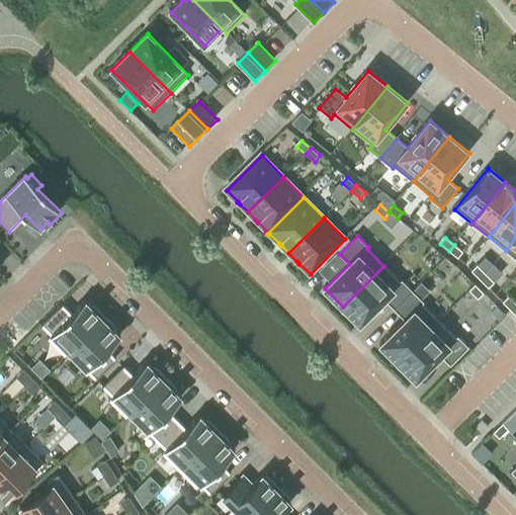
[(515,238),(506,251),(515,258),(515,238)]
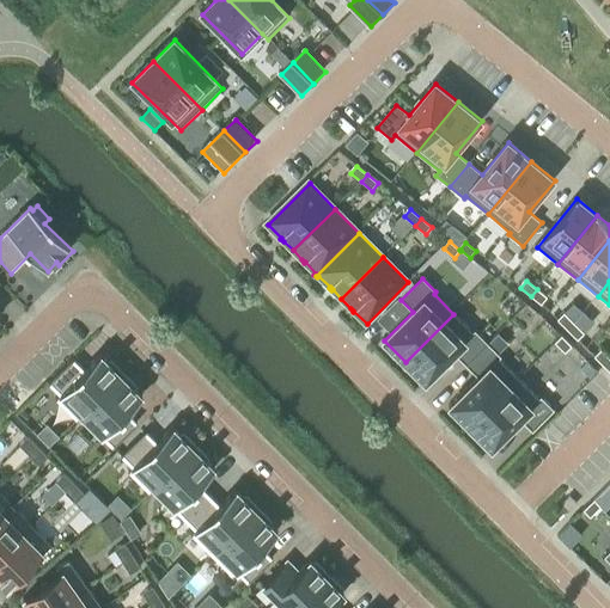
[(537,289),(531,296),(542,306),(548,299),(537,289)]
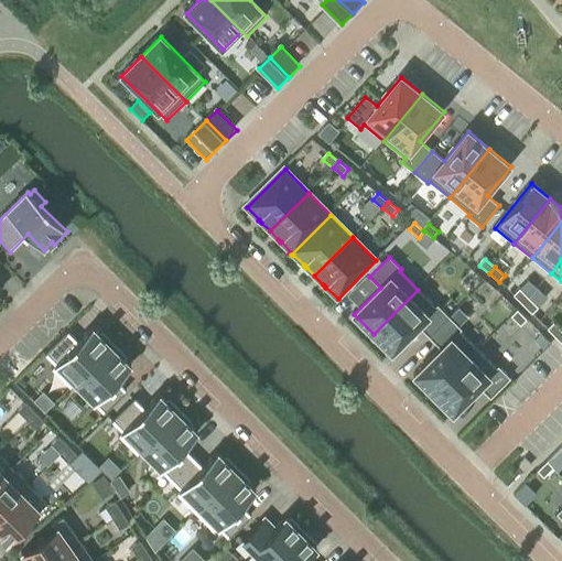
[(419,327),(431,338),(451,319),(439,306),(436,308),(418,290),(374,334),(392,354),(419,327)]
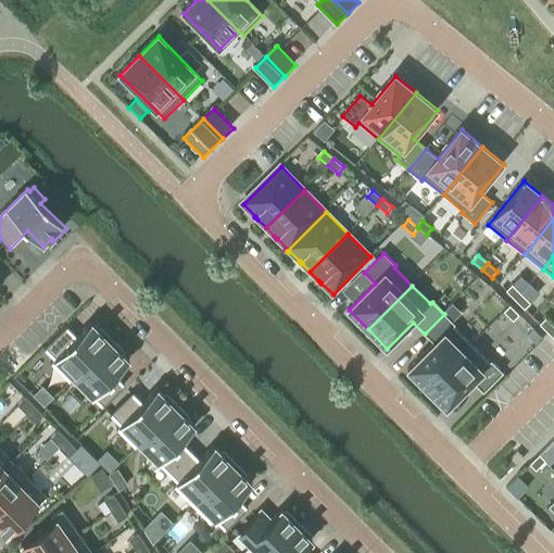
[(516,301),(523,294),(513,286),(507,291),(516,301)]
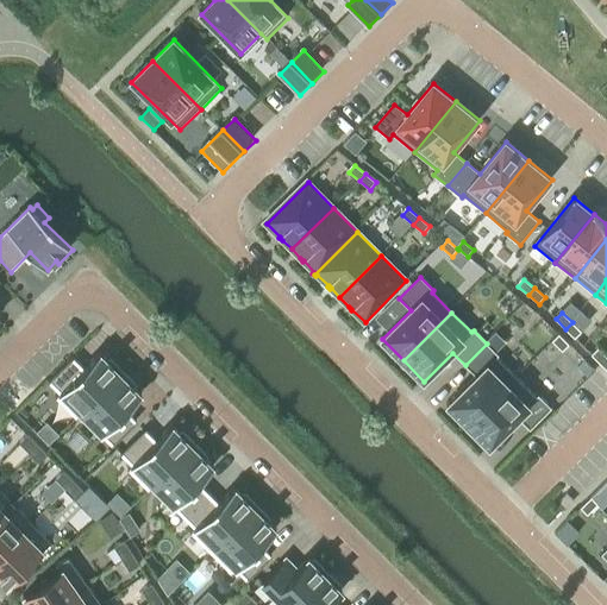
[(582,333),(573,322),(565,329),(576,339),(582,333)]
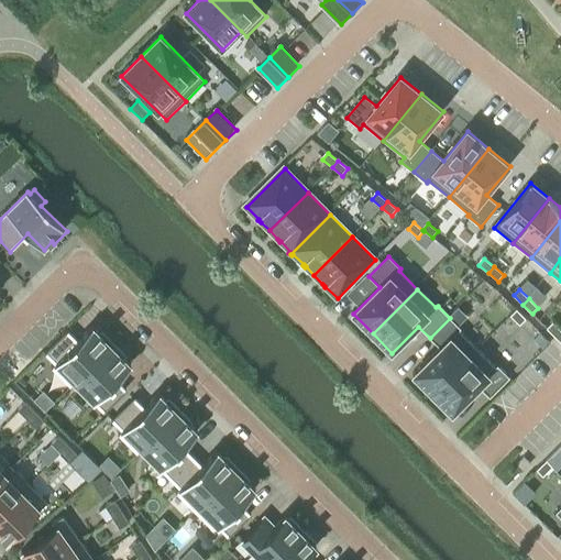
[(527,320),(517,310),(512,317),(520,326),(527,320)]
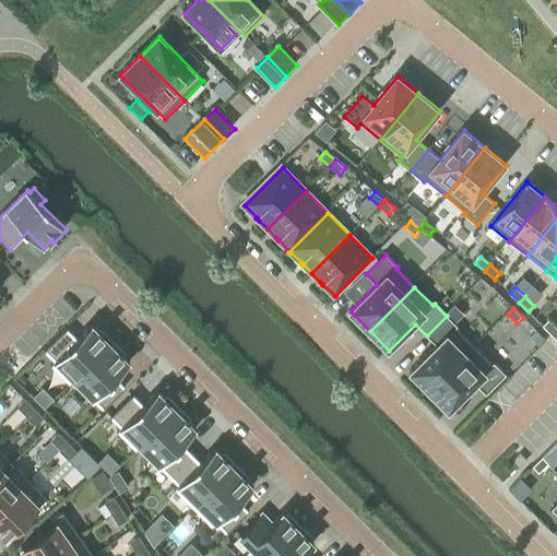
[(459,327),(447,316),(427,335),(437,345),(411,373),(430,392),(475,347),(457,329),(459,327)]
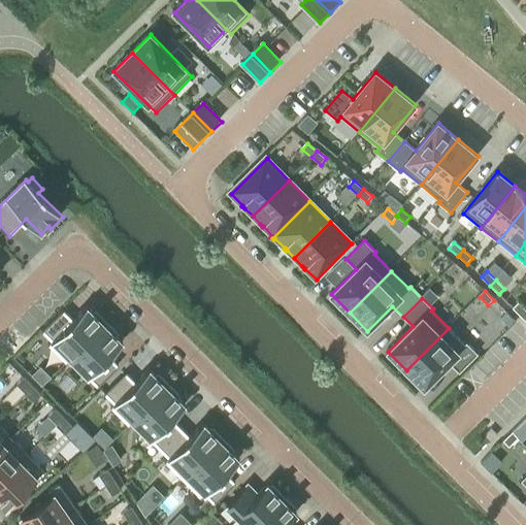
[(522,318),(525,314),(525,309),(519,303),(514,308),(522,318)]
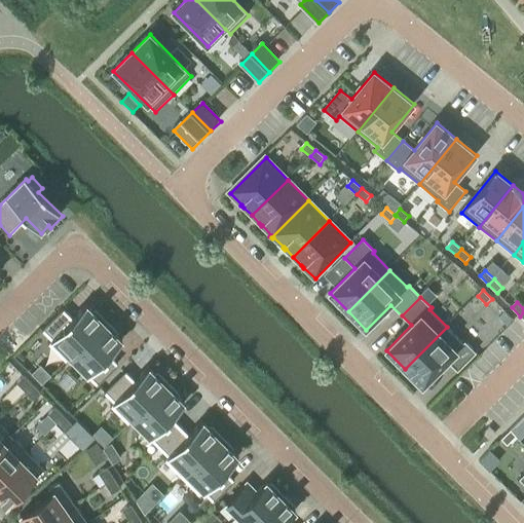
[(71,359),(108,322),(96,309),(94,311),(87,305),(73,320),(64,309),(43,330),(52,340),(49,343),(68,363),(71,359)]
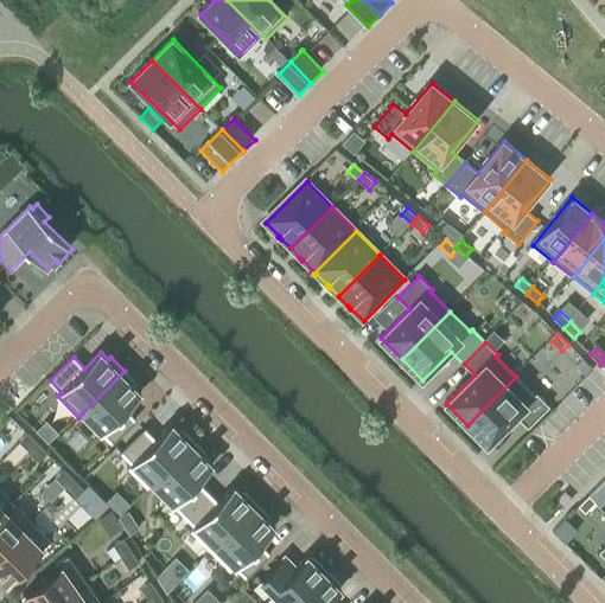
[(125,371),(82,414),(103,435),(103,434),(114,444),(137,422),(126,411),(144,393),(135,386),(138,384),(125,371)]
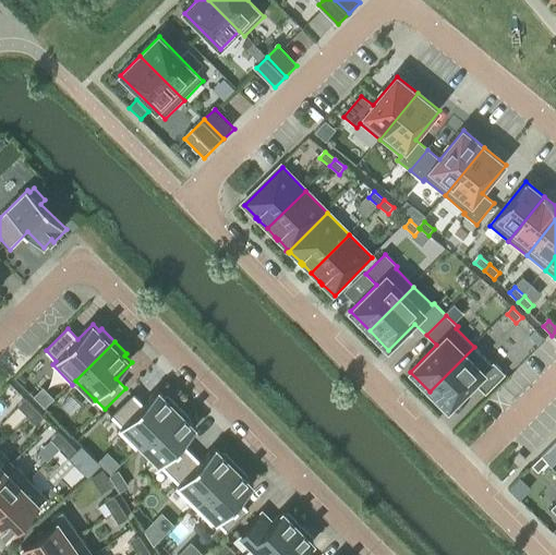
[(494,363),(492,365),(474,347),(430,391),(448,410),(475,384),(486,395),(506,375),(494,363)]
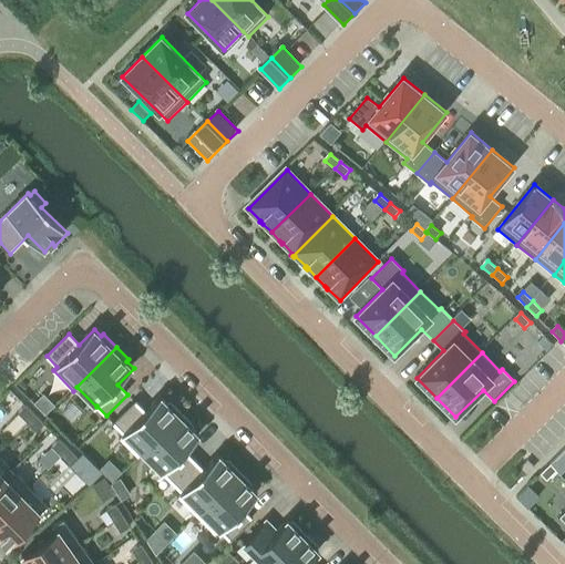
[(144,453),(184,414),(171,401),(168,403),(162,396),(146,412),(135,401),(113,423),(124,434),(121,438),(141,458),(144,453)]
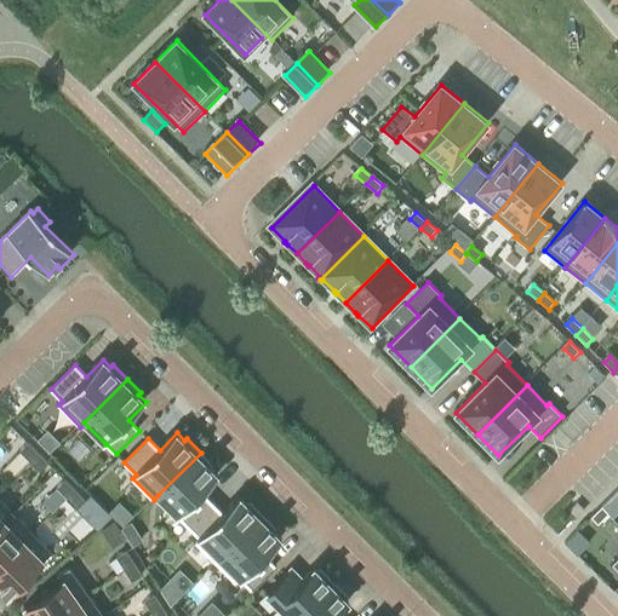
[(40,455),(29,444),(21,453),(30,464),(40,455)]
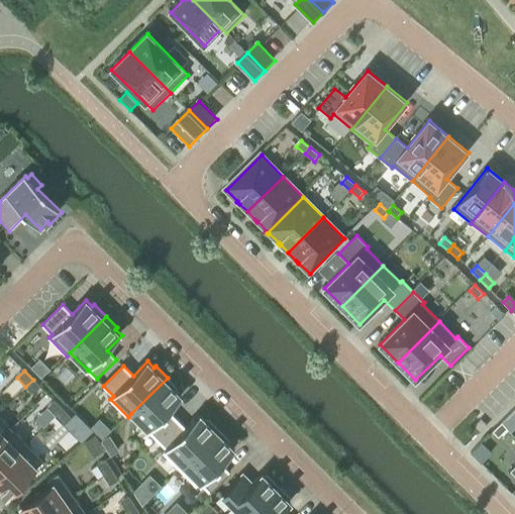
[(158,439),(177,420),(169,412),(183,397),(176,391),(178,389),(168,378),(131,413),(158,439)]
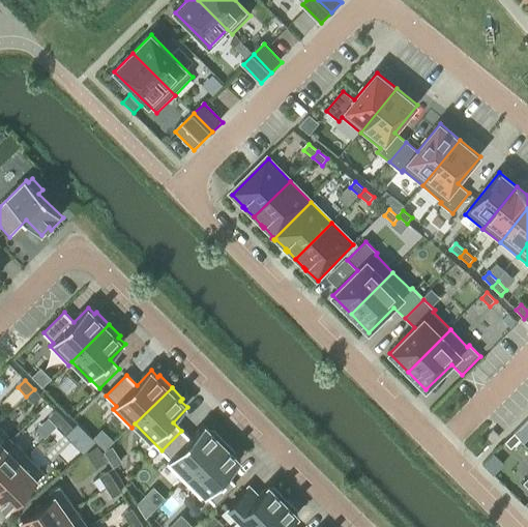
[(34,389),(26,397),(35,405),(42,398),(34,389)]
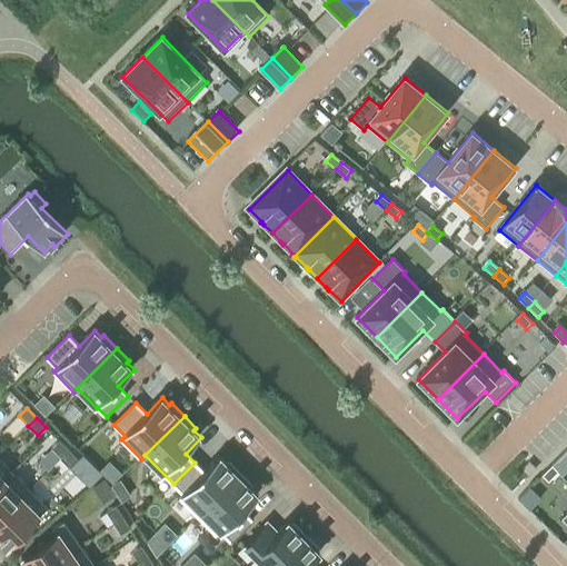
[(70,452),(60,443),(53,449),(62,459),(70,452)]
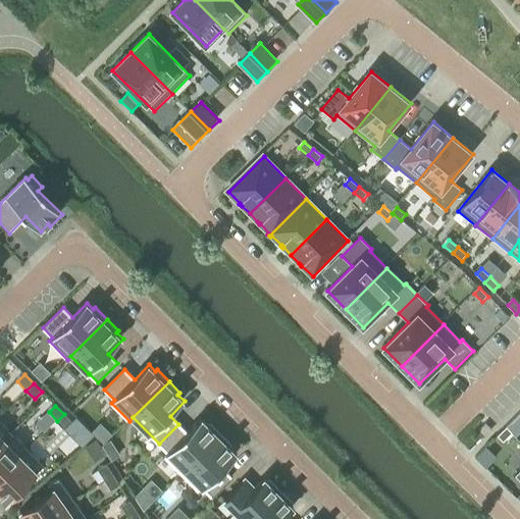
[(64,414),(57,421),(65,429),(72,423),(64,414)]
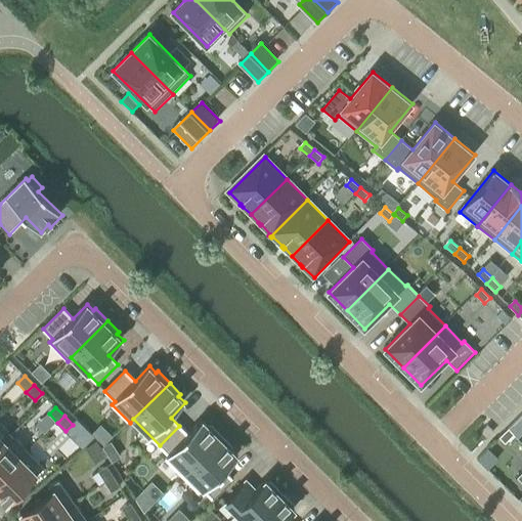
[(183,476),(222,437),(212,426),(210,428),(203,421),(188,435),(179,426),(160,445),(169,454),(166,458),(183,476)]
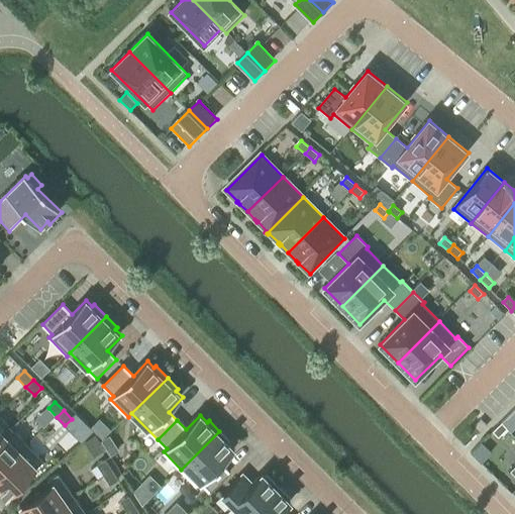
[(502,424),(508,429),(514,423),(514,419),(511,416),(502,424)]
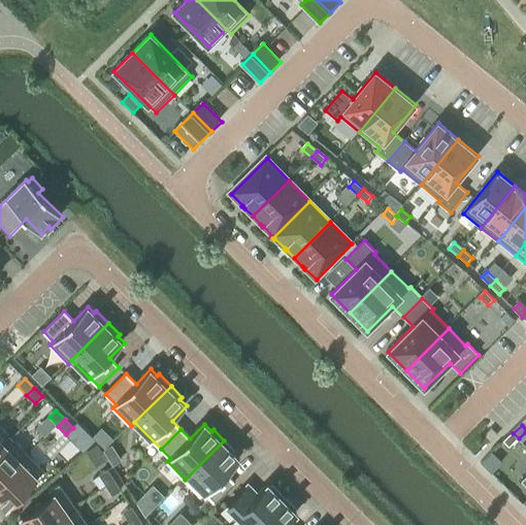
[(519,438),(513,433),(504,441),(510,448),(519,438)]
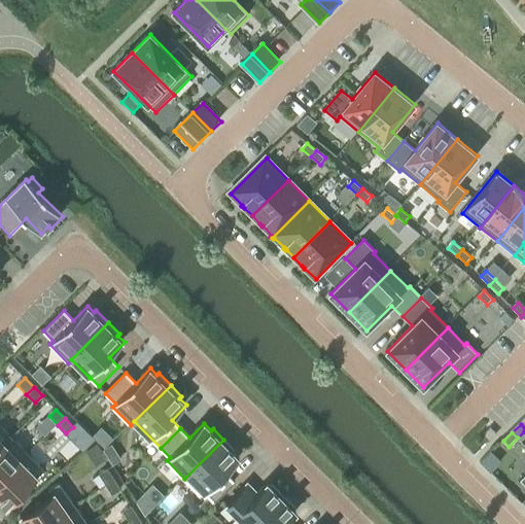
[(0,451),(0,483),(29,455),(12,438),(6,445),(0,451)]
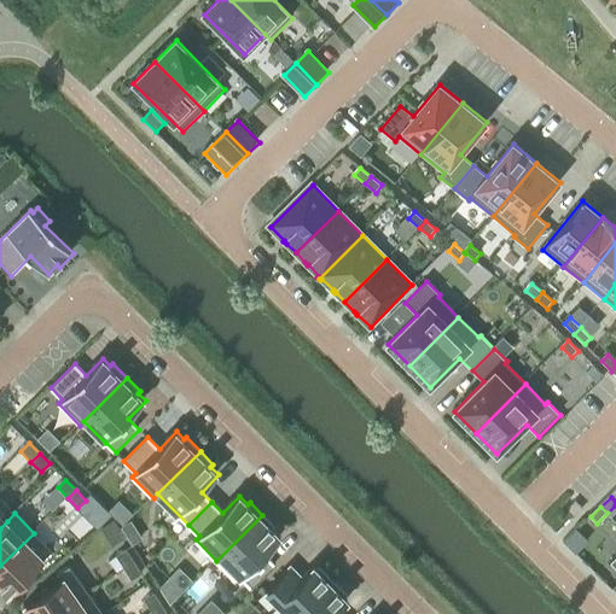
[(262,515),(216,561),(237,582),(239,578),(240,579),(242,578),(253,589),(275,566),(265,555),(283,538),(273,530),(275,527),(262,515)]
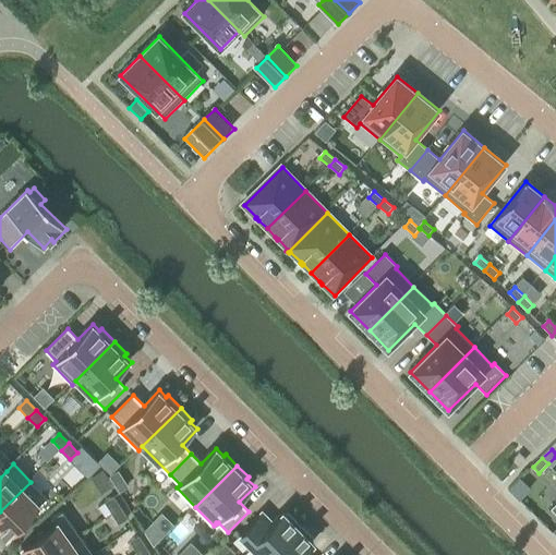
[(48,498),(31,482),(0,511),(0,530),(8,539),(48,498)]
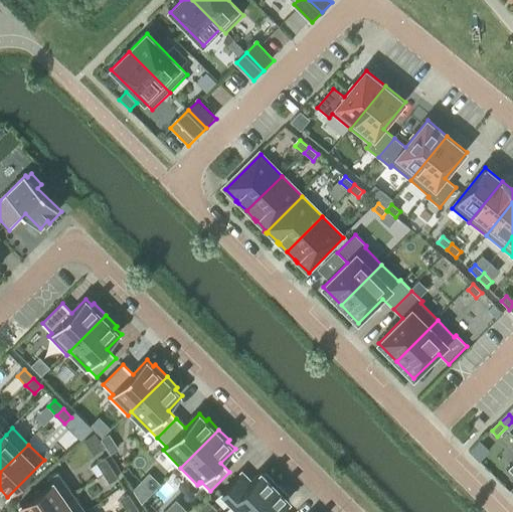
[(113,469),(106,459),(98,465),(104,475),(113,469)]
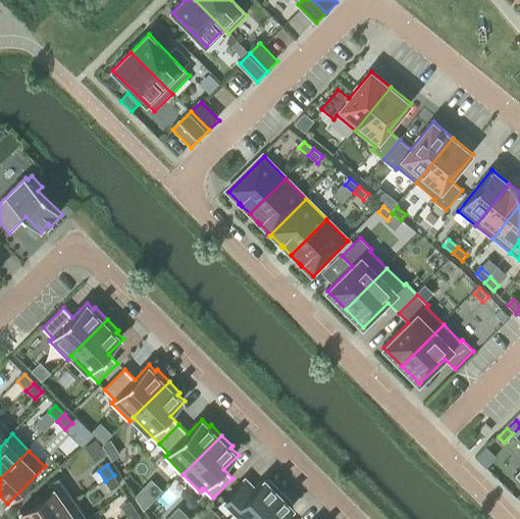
[(114,475),(105,481),(112,491),(120,485),(114,475)]
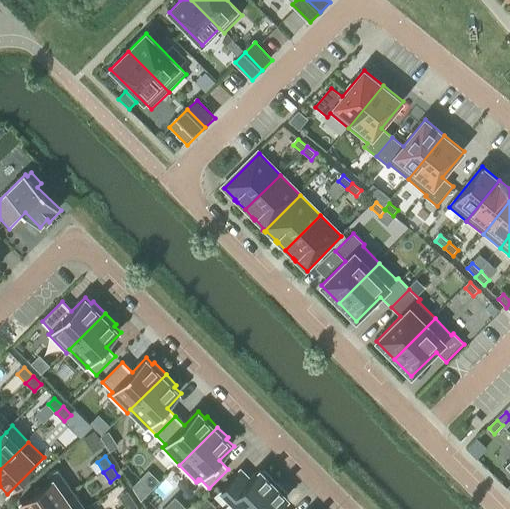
[(51,481),(20,503),(24,508),(50,508),(67,497),(74,492),(58,470),(48,477),(51,481)]
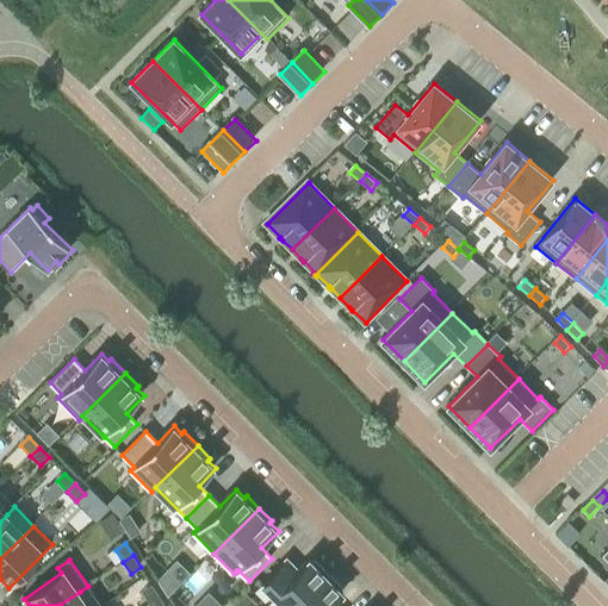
[(297,605),(329,575),(316,561),(314,563),(310,560),(298,572),(287,560),(262,585),(283,605),(297,605)]
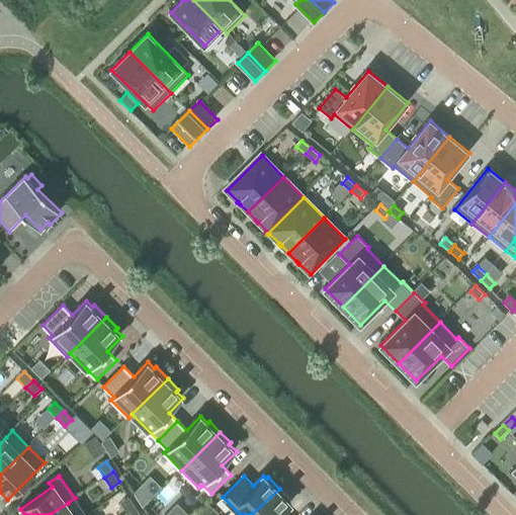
[(283,514),(292,505),(289,501),(290,500),(279,489),(252,514),(283,514)]
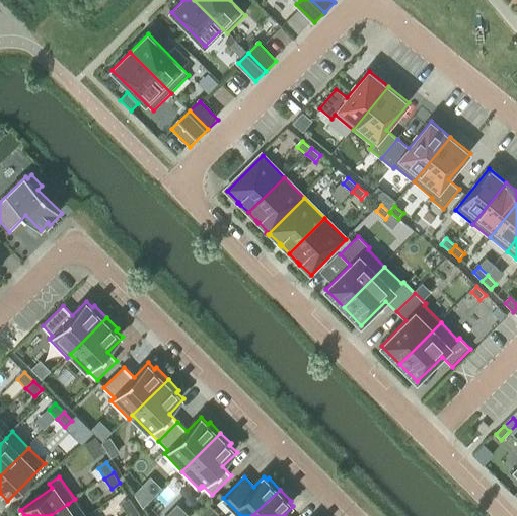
[(68,504),(51,515),(87,515),(75,499),(68,504)]
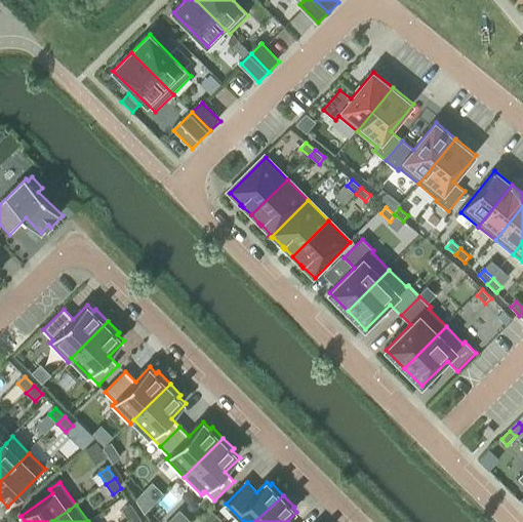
[(138,516),(132,506),(123,511),(130,521),(138,516)]
